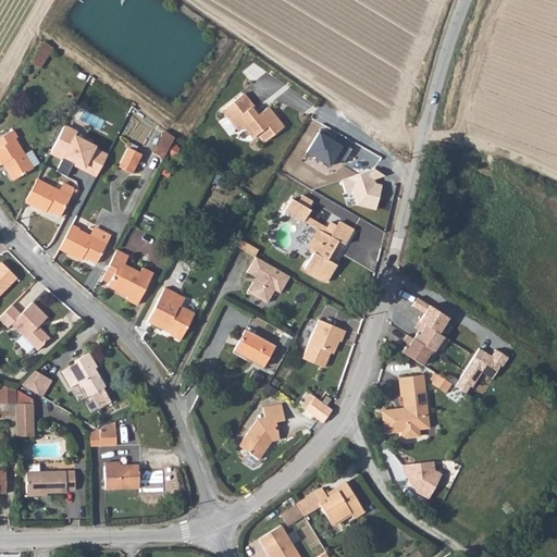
[(46,42),(32,64),(40,70),(54,49),(46,42)]
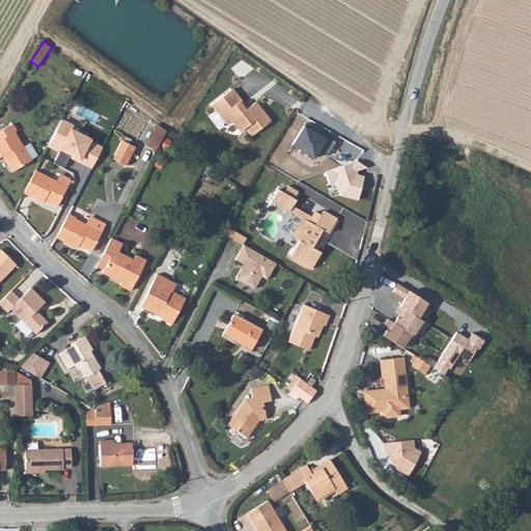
[(235,103),(238,101),(228,89),(208,104),(224,124),(229,120),(238,131),(243,127),(249,135),(266,121),(251,102),(244,109),(241,110),(235,103)]
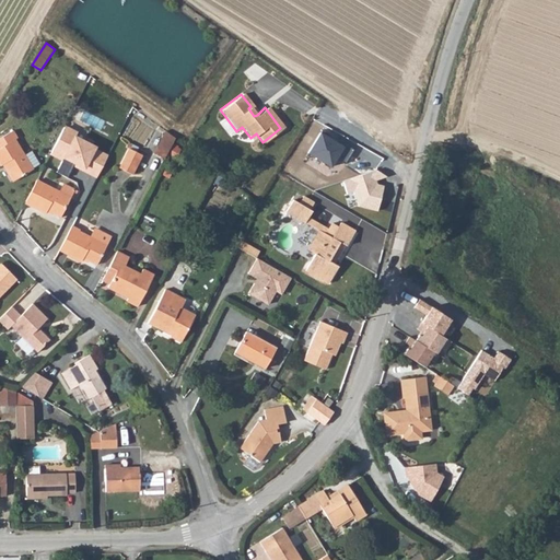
[(68,174),(72,165),(80,168),(82,163),(95,170),(104,155),(90,148),(91,147),(71,137),(73,132),(63,127),(50,153),(62,160),(58,168),(68,174)]
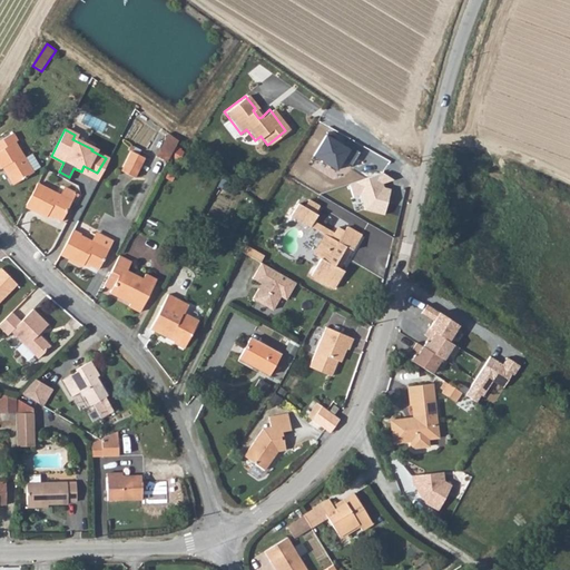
[(0,166),(1,166),(11,184),(32,172),(25,157),(16,141),(17,140),(13,133),(0,139),(0,166)]
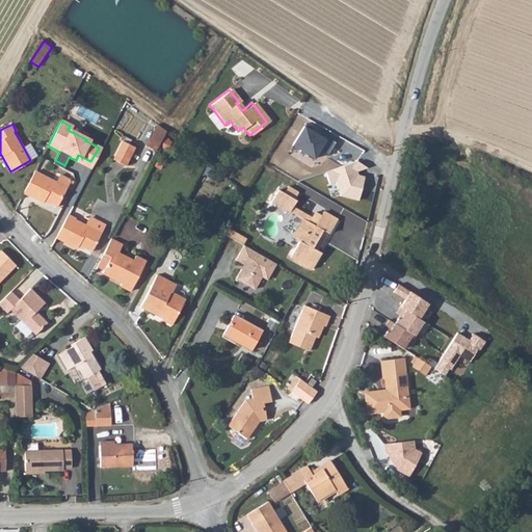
[(154,151),(165,131),(154,125),(142,144),(154,151)]
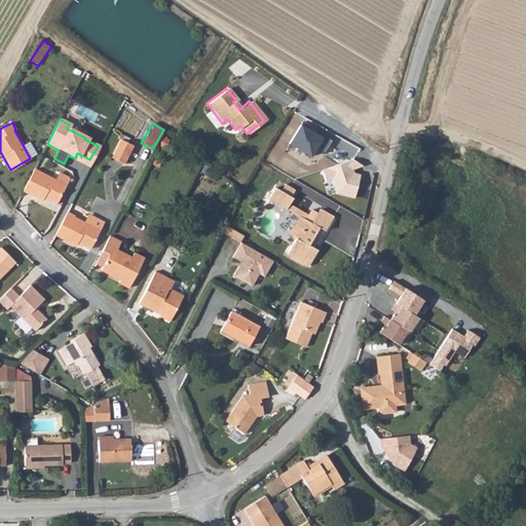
[(331,140),(301,123),(291,141),(312,154),(315,148),(324,152),(331,140)]
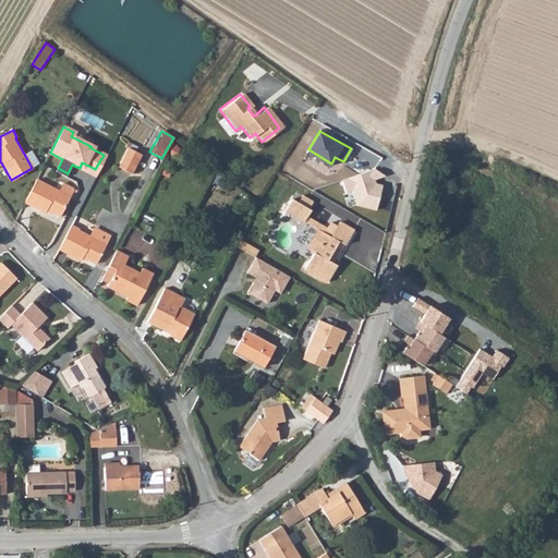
[(118,167),(130,173),(140,155),(128,148),(118,167)]
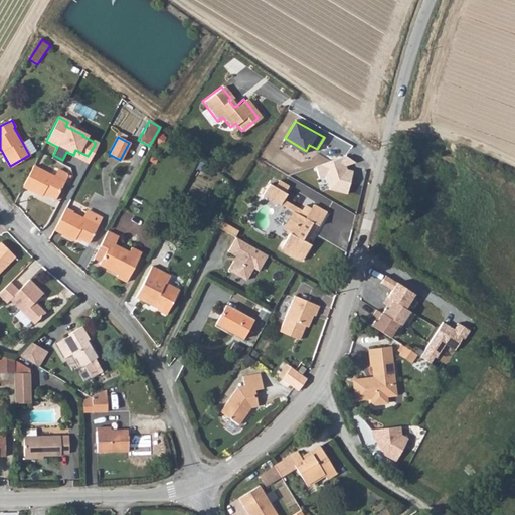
[(36,151),(29,138),(22,142),(29,155),(36,151)]
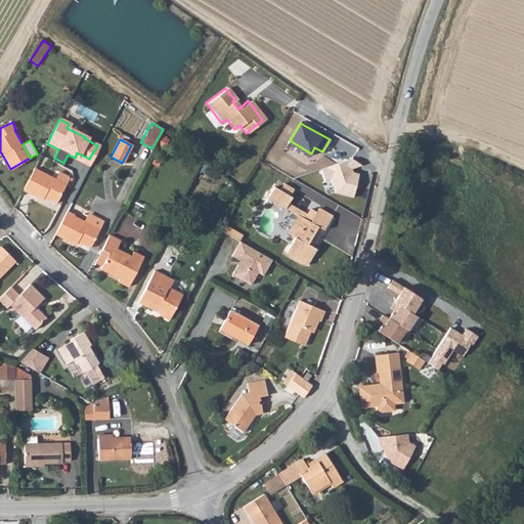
[(351,159),(321,169),(324,180),(332,178),(337,192),(354,197),(356,185),(351,169),(354,167),(351,159)]
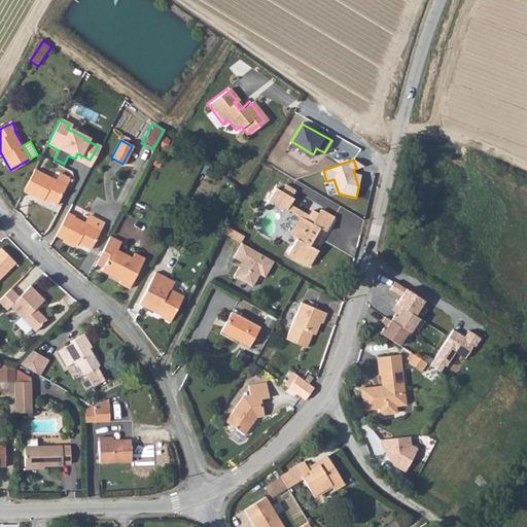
[(56,180),(34,169),(23,191),(42,202),(44,198),(57,203),(66,185),(56,180)]
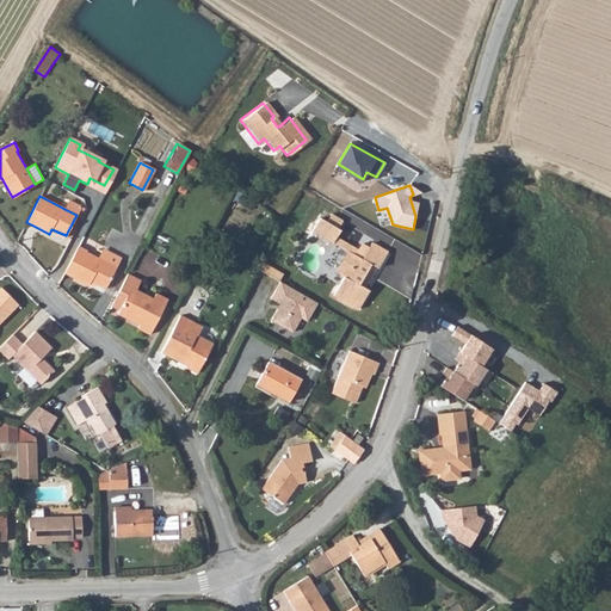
[(84,209),(69,201),(65,209),(76,215),(78,213),(81,214),(84,209)]
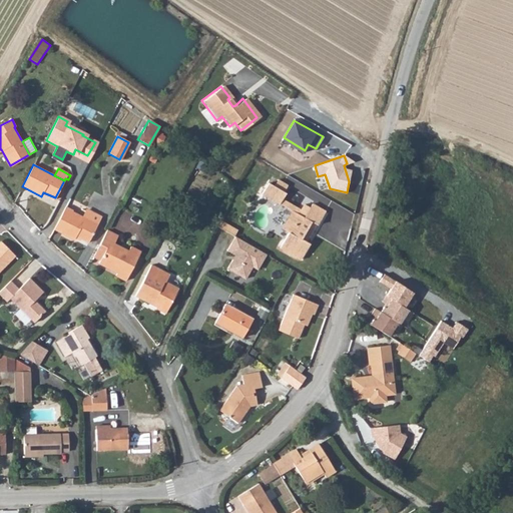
[(277,179),(273,186),(282,192),(287,185),(277,179)]
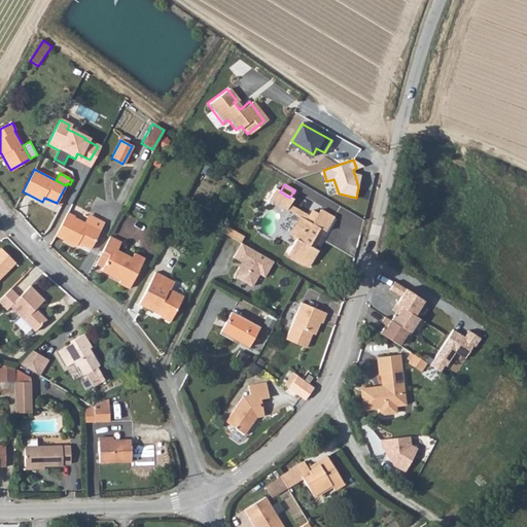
[(289,198),(280,191),(275,188),(268,199),(285,210),(288,205),(292,199),(289,198)]
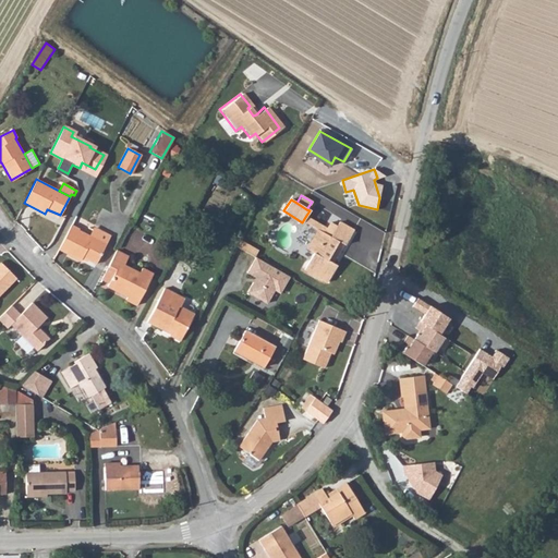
[(305,217),(302,222),(316,231),(322,234),(325,229),(305,217)]
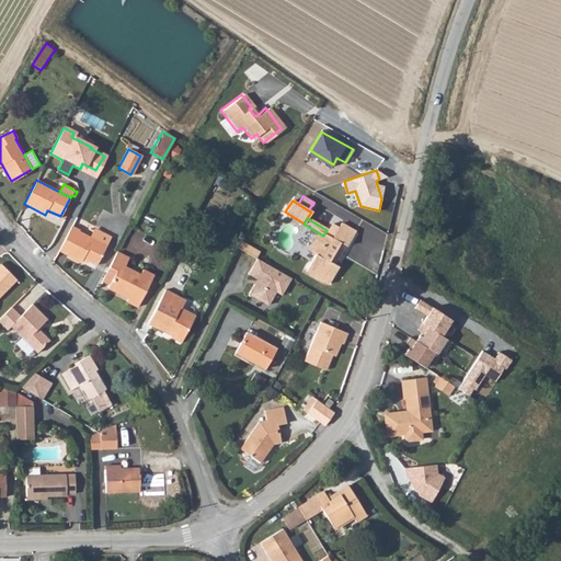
[(323,236),(318,232),(306,251),(315,256),(305,272),(325,285),(336,267),(332,265),(327,261),(339,243),(344,247),(345,247),(355,232),(339,222),(336,226),(331,222),(327,230),(323,236)]
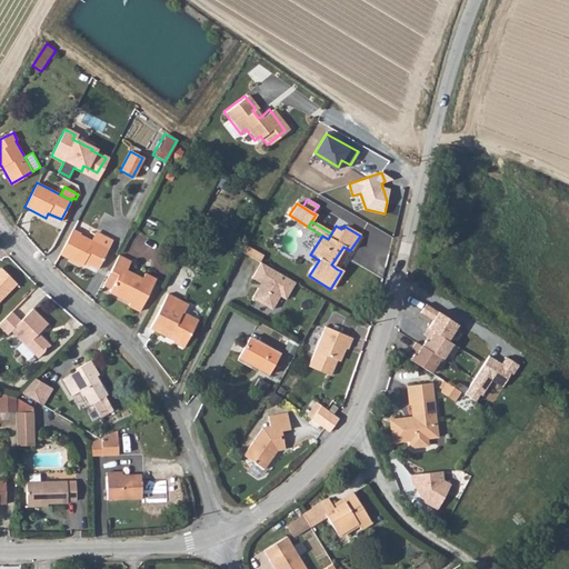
[(96,230),(90,240),(80,236),(80,233),(72,229),(59,253),(69,259),(68,261),(80,267),(81,265),(87,268),(89,263),(98,268),(112,239),(96,230)]
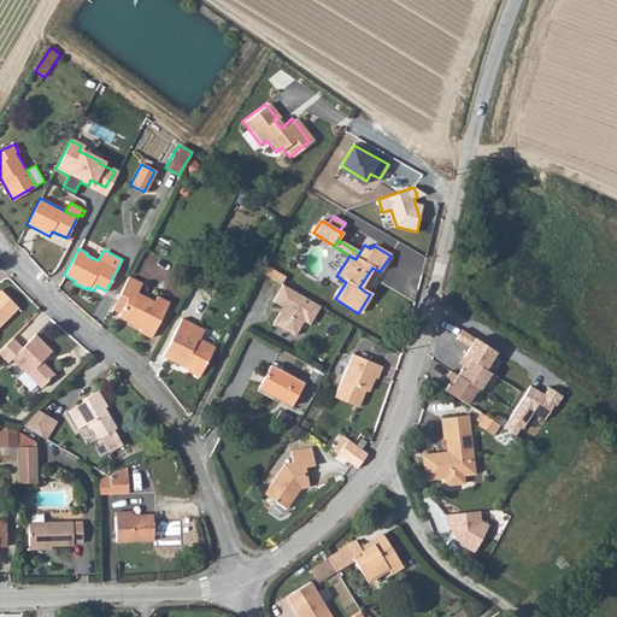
[(283,277),(264,266),(260,272),(280,283),(283,277)]
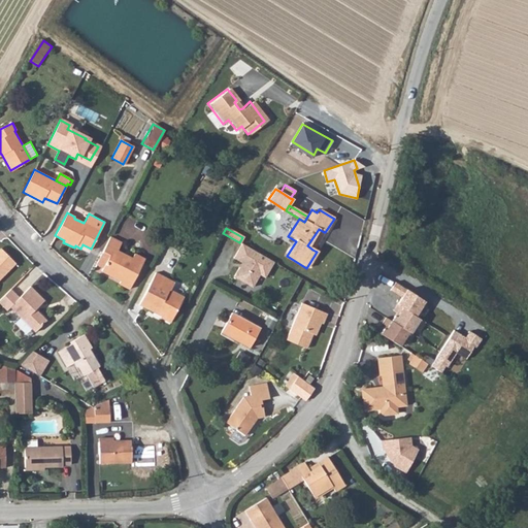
[(312,250),(324,232),(319,229),(307,245),(312,250)]
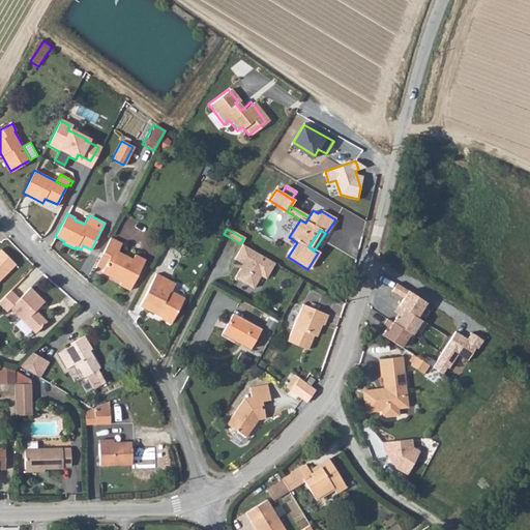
[(110,238),(100,256),(108,260),(101,271),(120,282),(119,285),(128,290),(144,260),(135,255),(133,260),(117,252),(121,243),(110,238)]
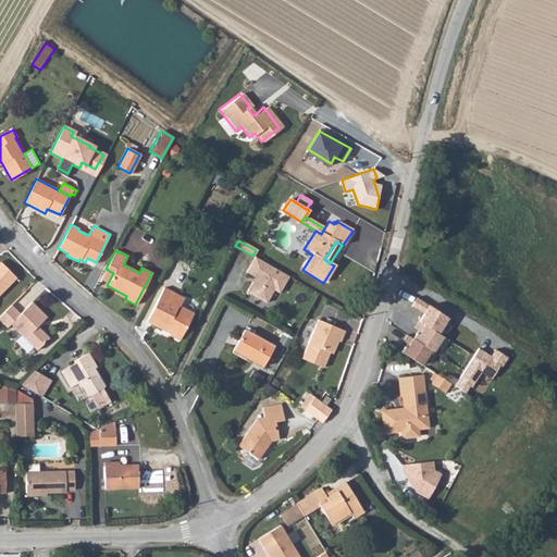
[(288,276),(255,257),(246,272),(257,279),(254,283),(251,282),(246,292),(265,302),(273,289),(279,293),(288,276)]
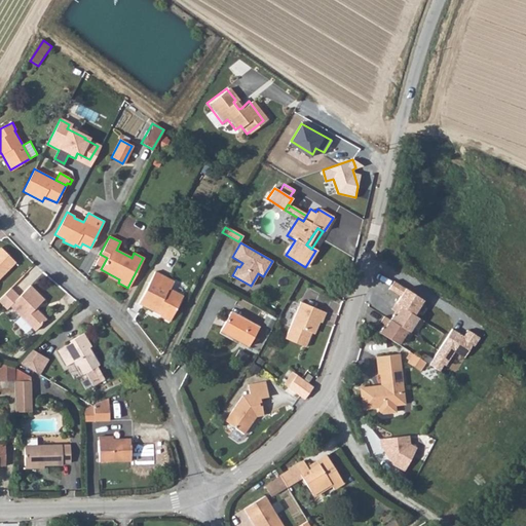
[(0,275),(14,262),(0,248),(0,275)]
